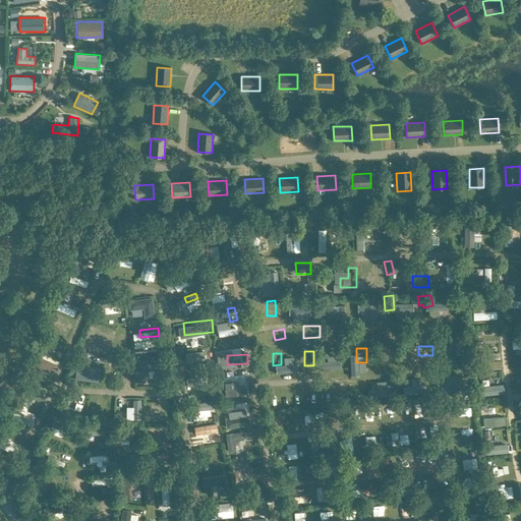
[(206,372),(195,374),(196,383),(207,381),(206,372)]
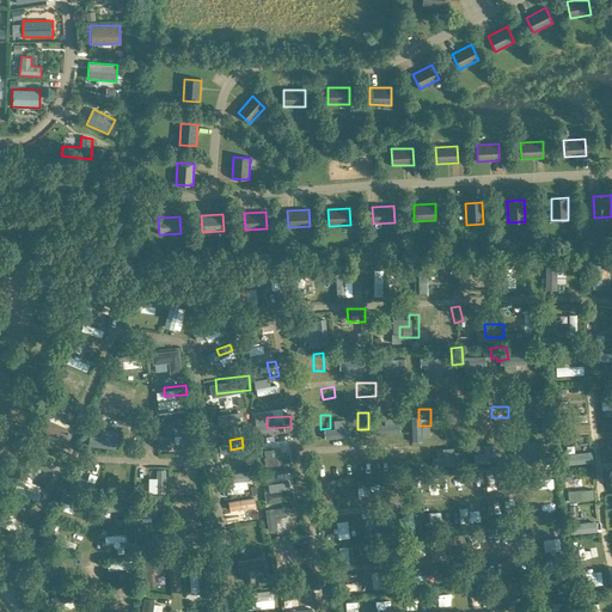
[(280,450),(281,459),(298,457),(297,448),(280,450)]
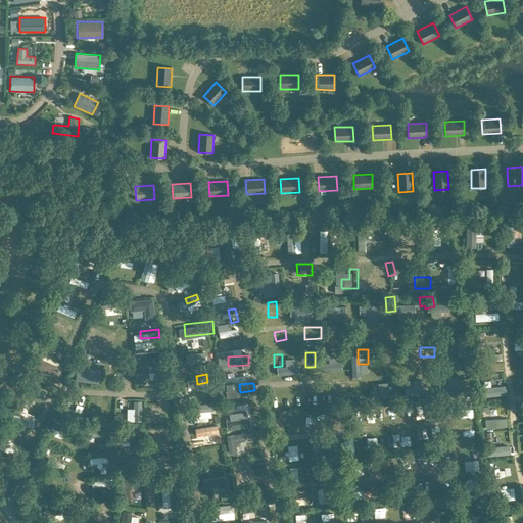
[(45,395),(47,390),(37,387),(36,392),(45,395)]
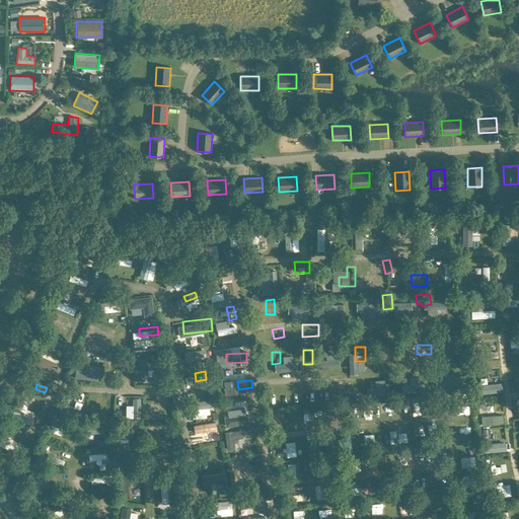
[(305,395),(321,395),(320,385),(305,385),(305,395)]
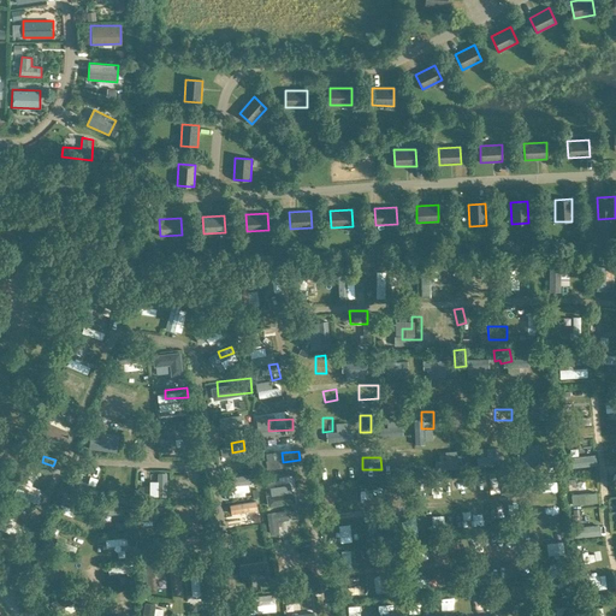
[(497,469),(498,486),(507,485),(507,469),(497,469)]
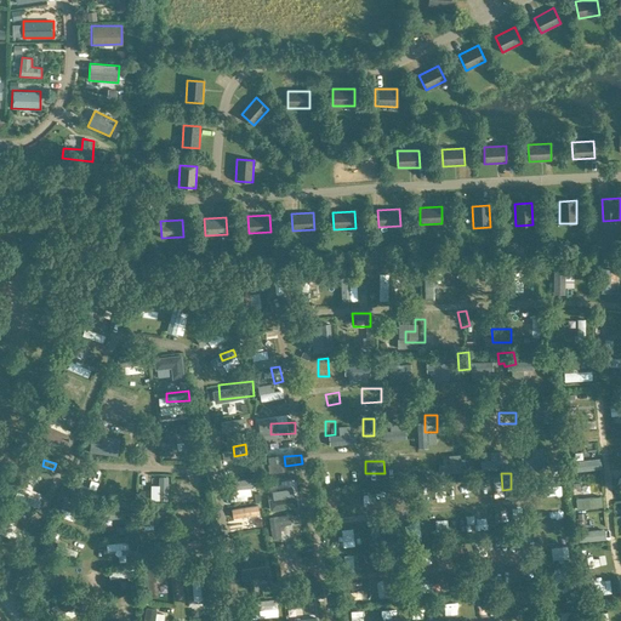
[(490,494),(489,482),(479,482),(479,494),(490,494)]
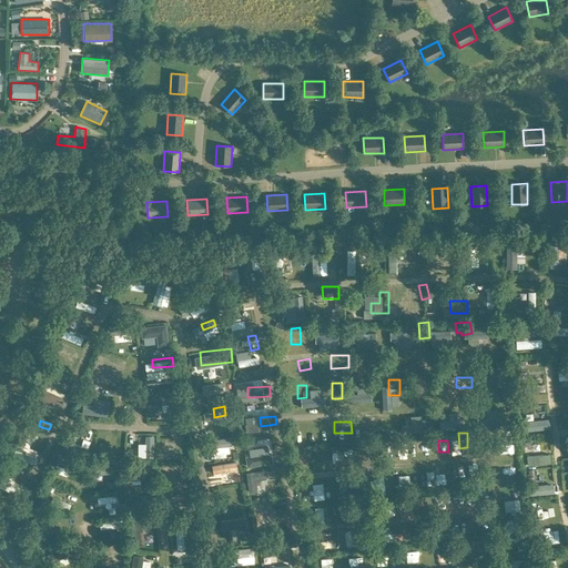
[(43,459),(46,453),(30,449),(28,456),(43,459)]
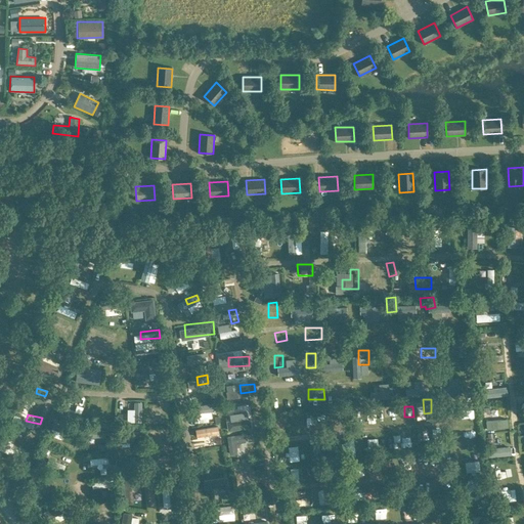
[(287,425),(298,425),(298,415),(287,415),(287,425)]
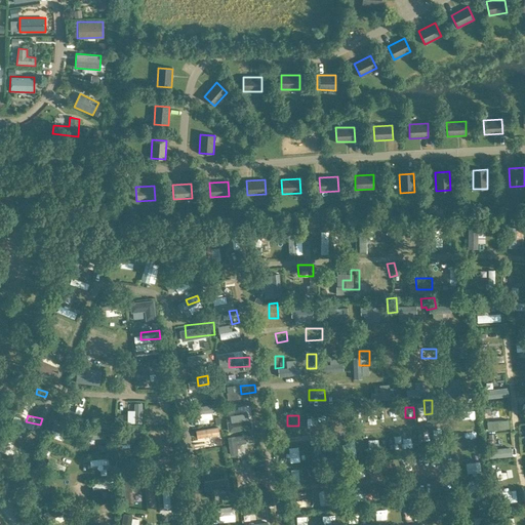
[(493,416),(493,427),(517,426),(516,415),(493,416)]
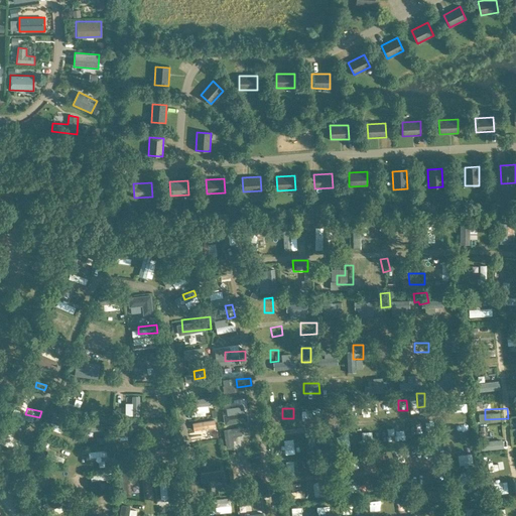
[(300,411),(300,419),(309,419),(309,411),(300,411)]
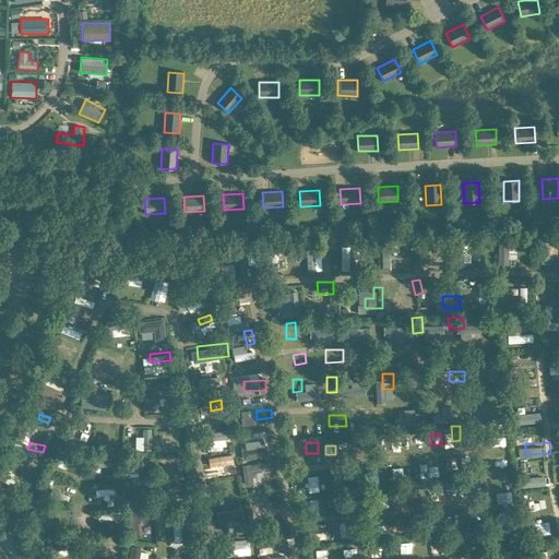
[(64,454),(75,458),(76,452),(66,449),(64,454)]
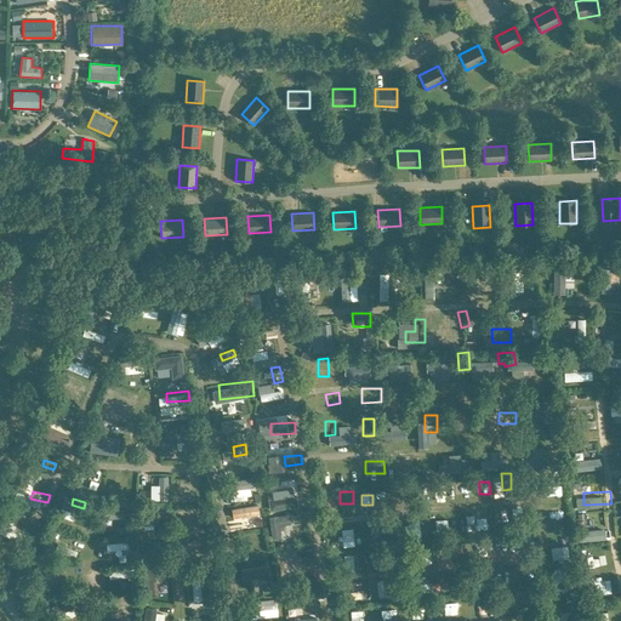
[(266,500),(240,503),(241,513),(267,510),(266,500)]
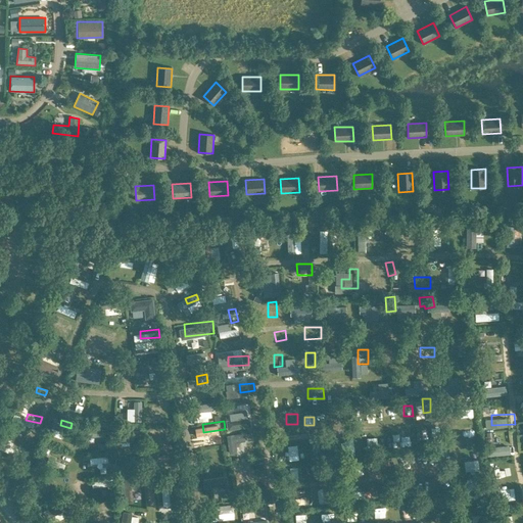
[(249,427),(237,430),(238,436),(241,436),(243,445),(262,441),(260,434),(251,436),(249,427)]
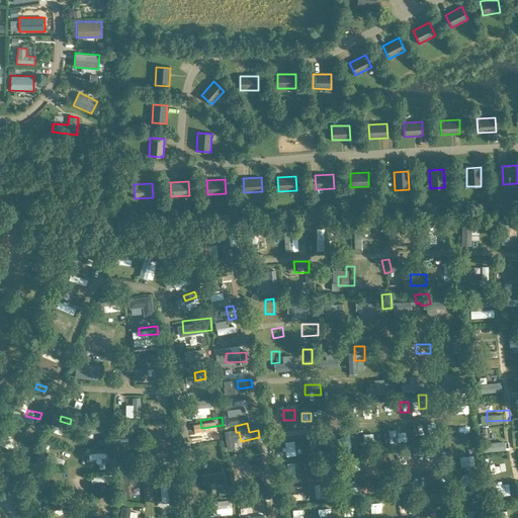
[(397,429),(398,437),(412,436),(411,428),(397,429)]
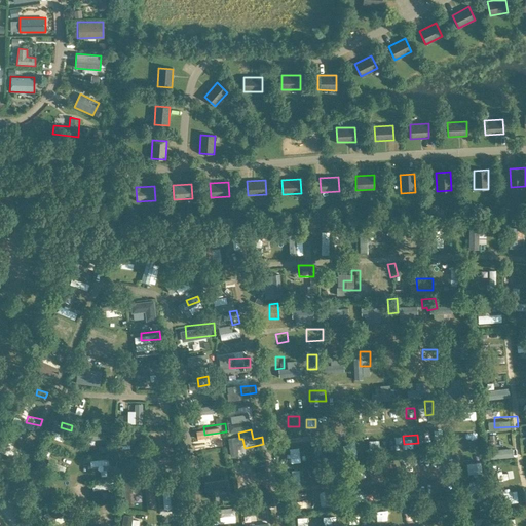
[(114,454),(97,457),(98,463),(116,460),(114,454)]
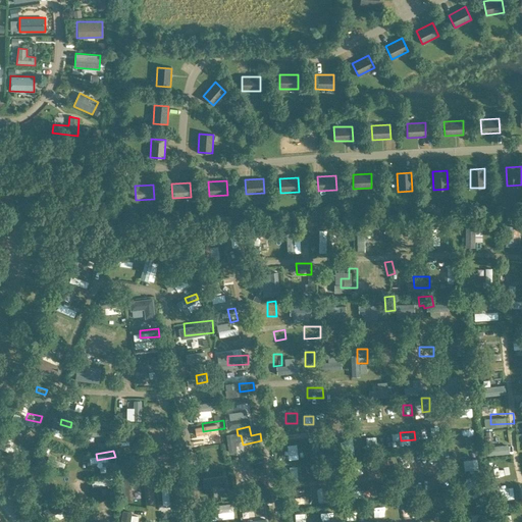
[(412,461),(420,461),(420,451),(412,451),(412,461)]
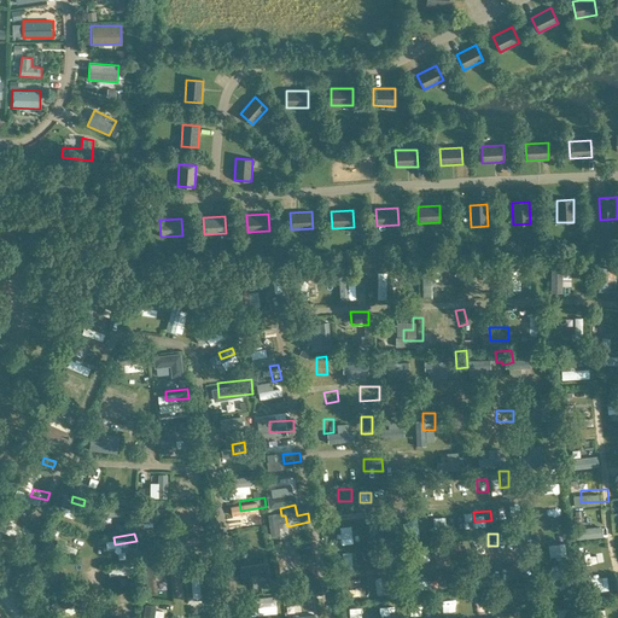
[(560,534),(560,544),(571,544),(570,534),(560,534)]
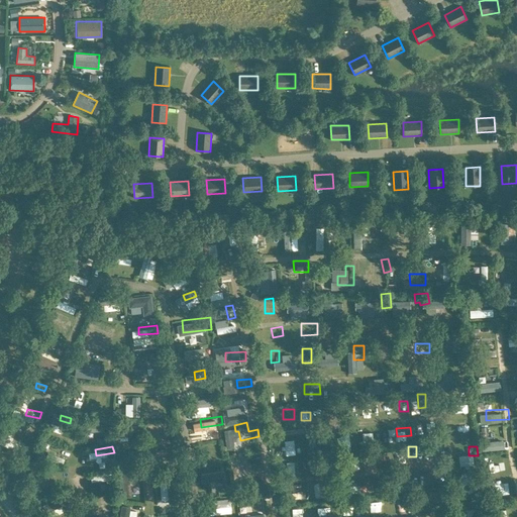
[(243,455),(245,468),(253,467),(251,454),(243,455)]
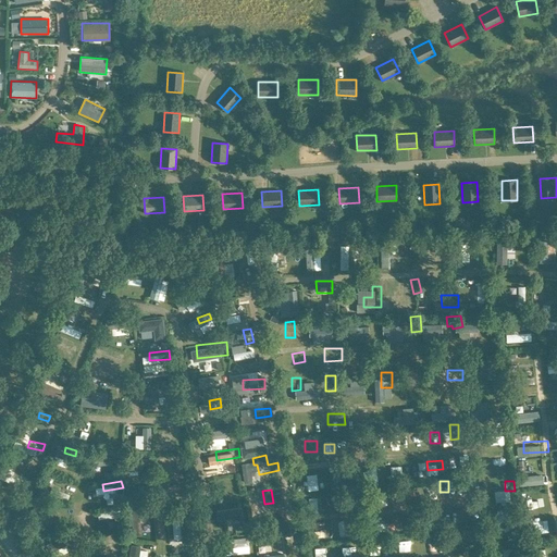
[(540,498),(537,507),(551,510),(553,502),(540,498)]
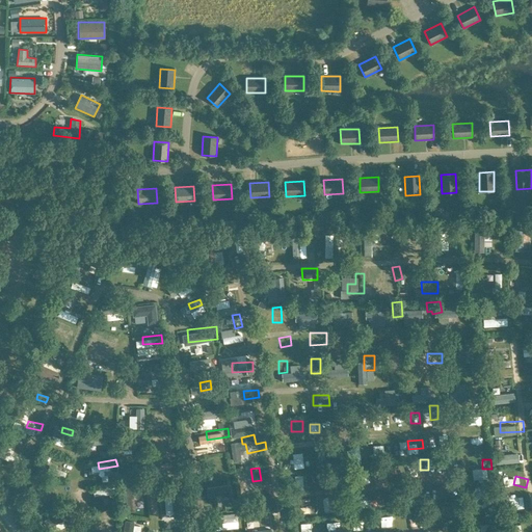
[(448,495),(457,494),(456,479),(447,480),(448,495)]
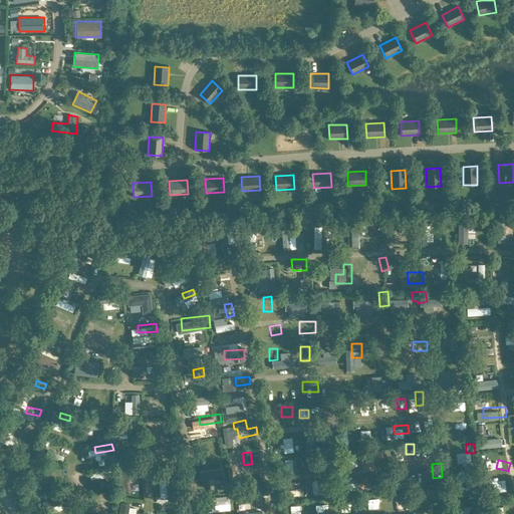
[(230,473),(229,464),(209,466),(210,475),(230,473)]
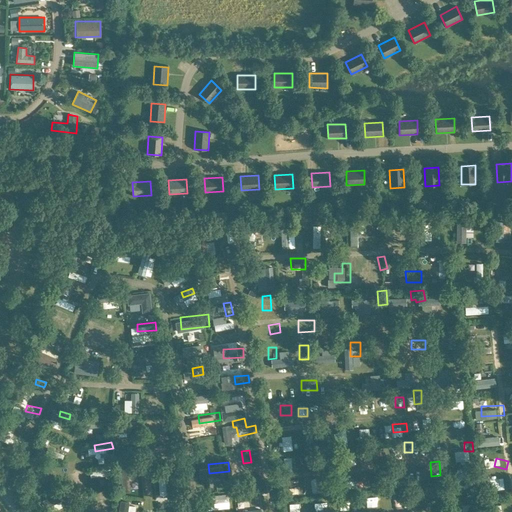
[(115,465),(96,466),(96,473),(116,472),(115,465)]
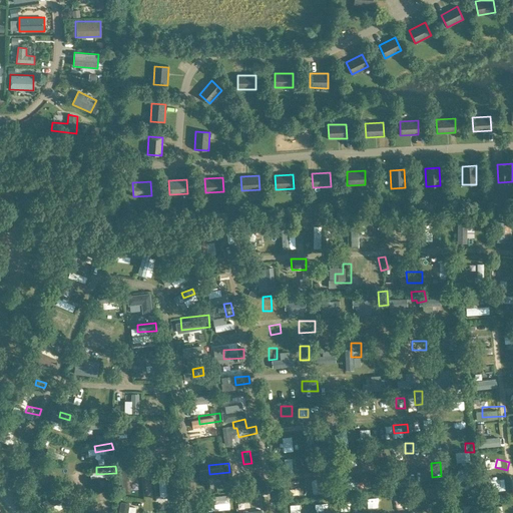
[(58,475),(40,482),(43,489),(60,481),(58,475)]
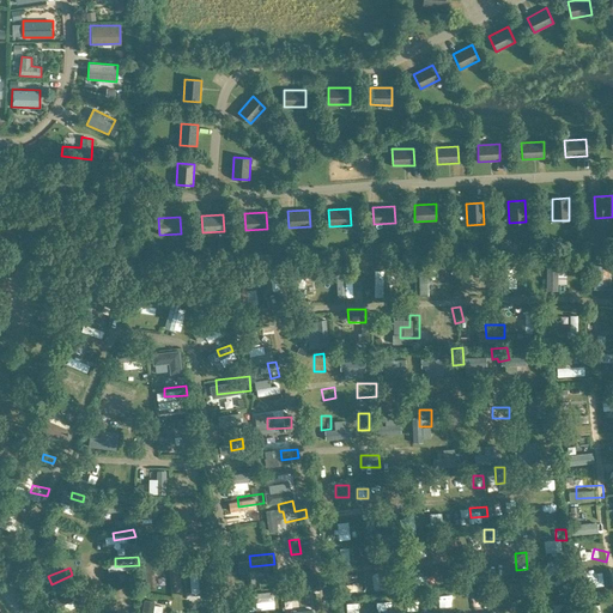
[(356,588),(365,588),(364,570),(356,570),(356,588)]
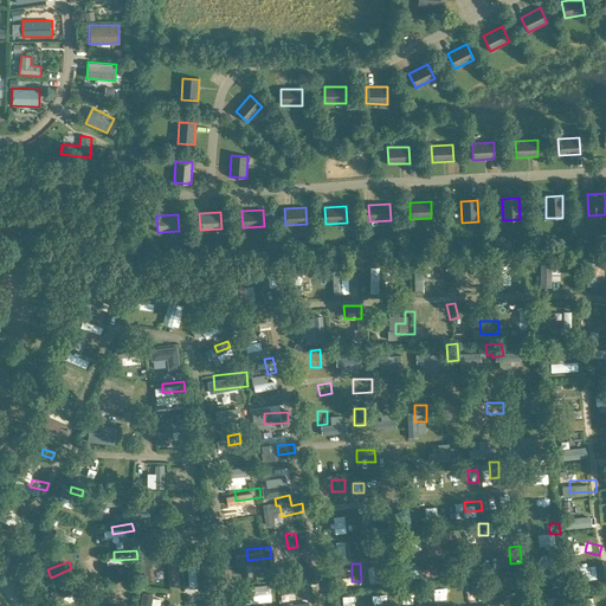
[(194,575),(195,585),(213,584),(212,574),(194,575)]
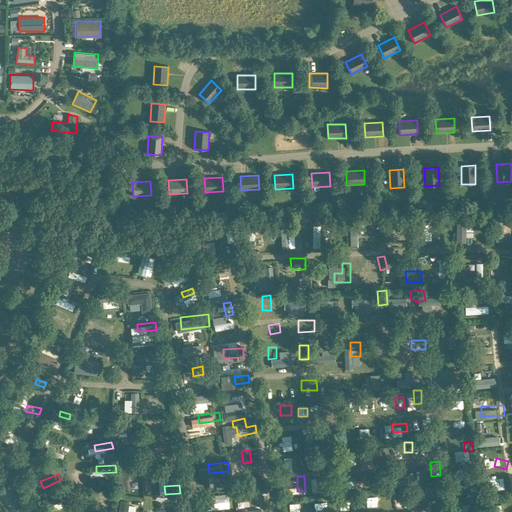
[(96,497),(116,497),(115,489),(96,490),(96,497)]
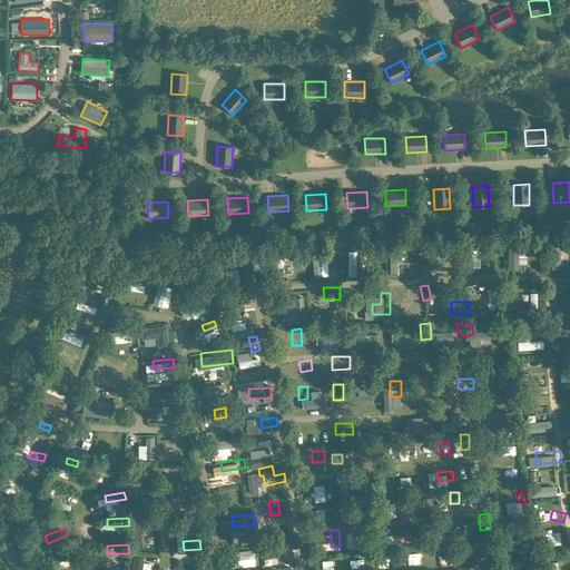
[(420,564),(420,548),(409,548),(409,564),(420,564)]
